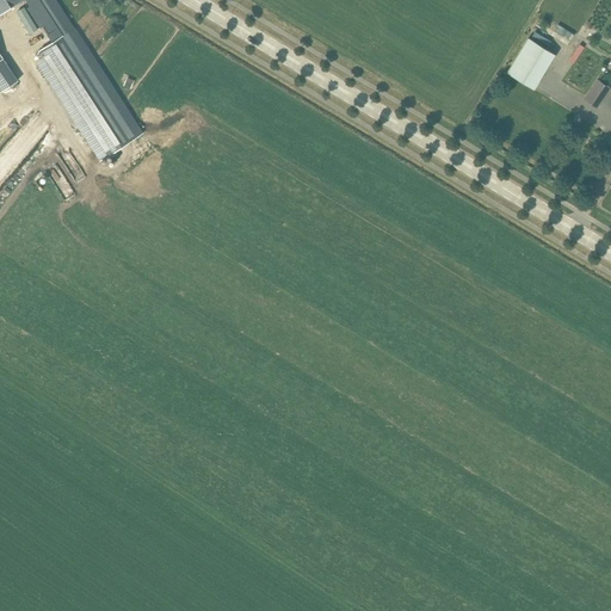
[(26,0),(49,35),(48,35),(53,42),(32,55),(100,161),(144,133),(75,28),(74,29),(55,0),(0,0),(0,13),(22,0),(26,0)]
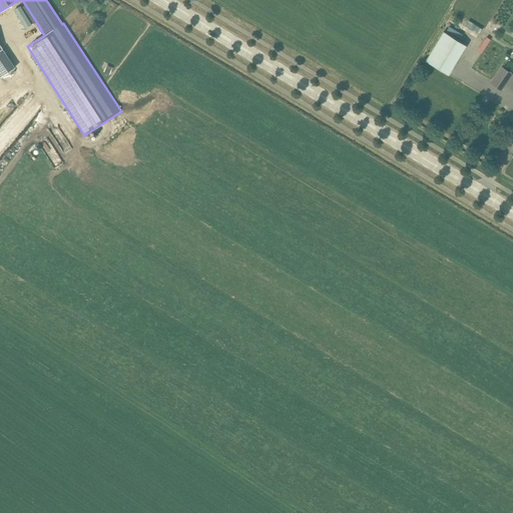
[(468,21),(466,28),(480,33),(483,26),(468,21)]
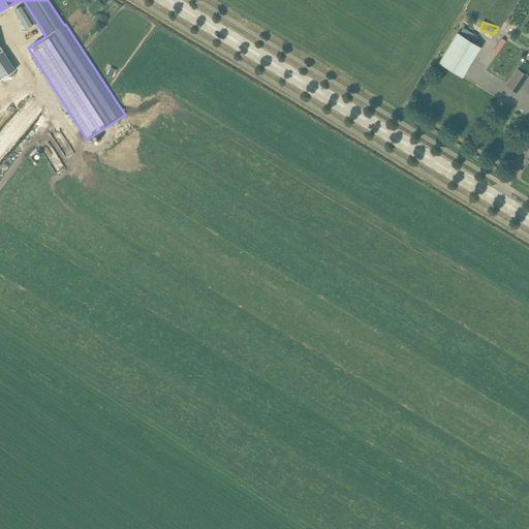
[(463,76),(481,47),(458,33),(440,63),(463,76)]
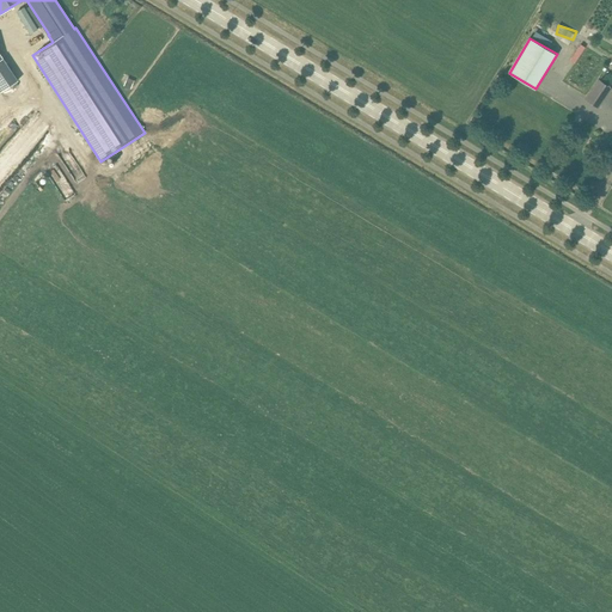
[(576,62),(586,47),(581,43),(571,60),(576,62)]
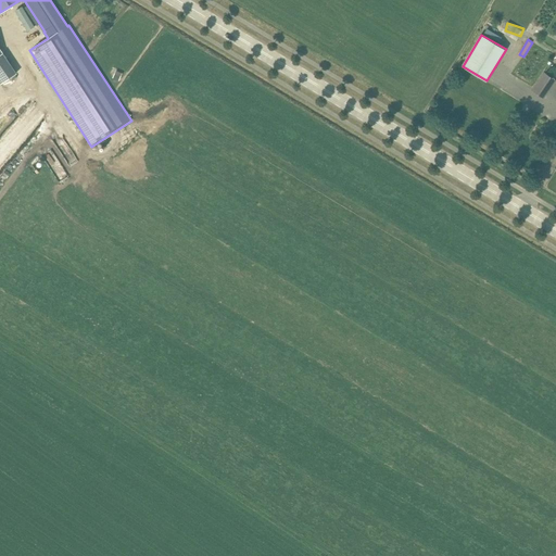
[(0,84),(11,100),(28,89),(0,47),(0,84)]
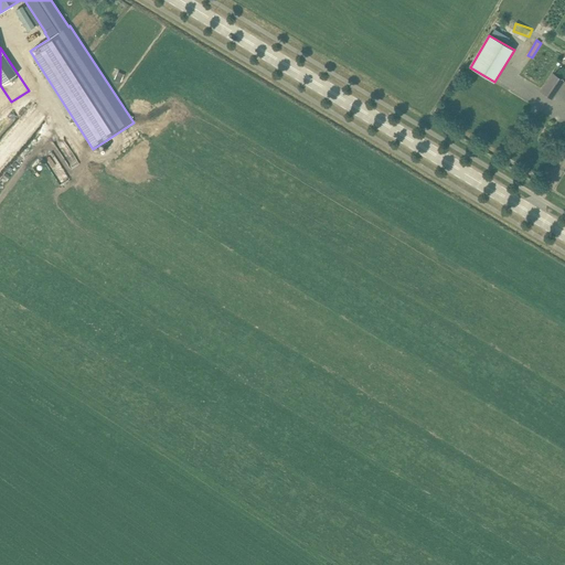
[(552,99),(564,81),(554,74),(541,92),(552,99)]
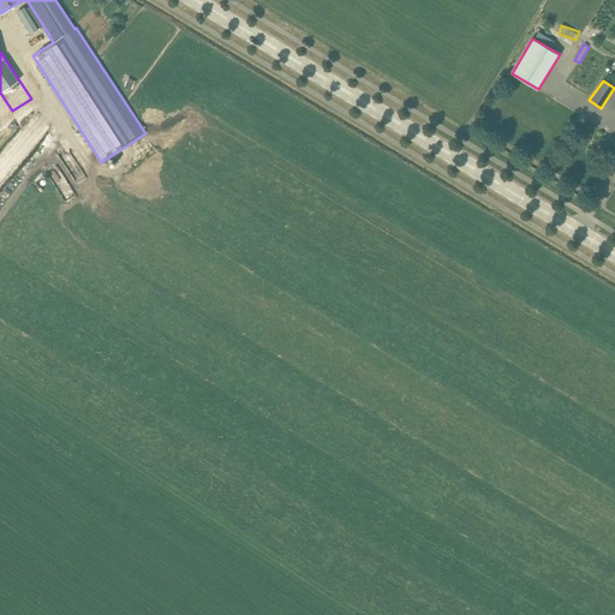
[(64,201),(75,196),(69,180),(58,184),(64,201)]
